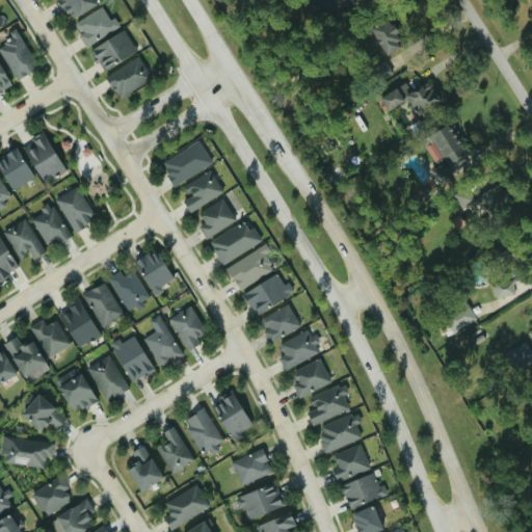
[(57,0),(68,20),(94,5),(90,0),(57,0)]
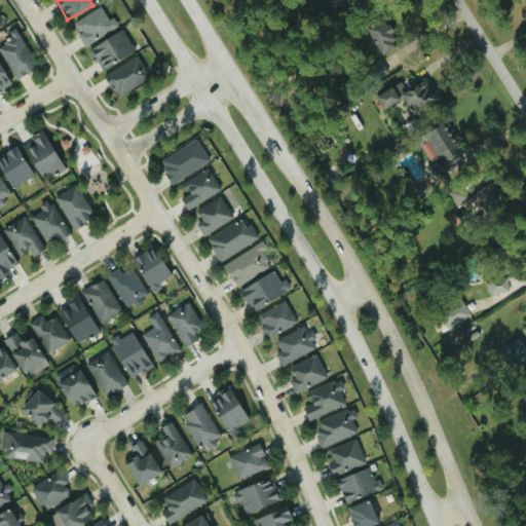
[(333,0),(338,8),(351,0),(333,0)]
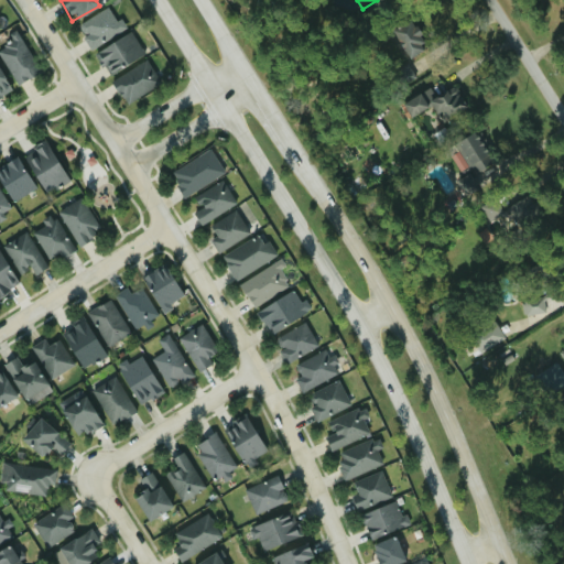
[(93,50),(123,26),(107,6),(76,29),(93,50)]
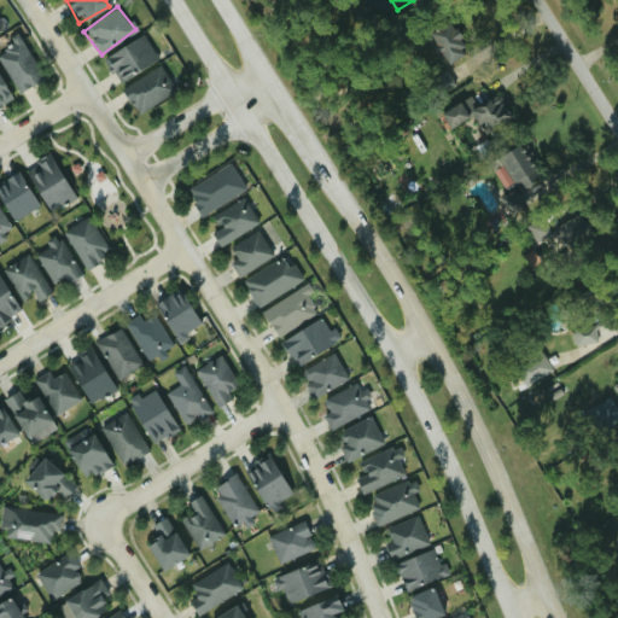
[(427,30),(447,64),(467,53),(448,19),(427,30)]
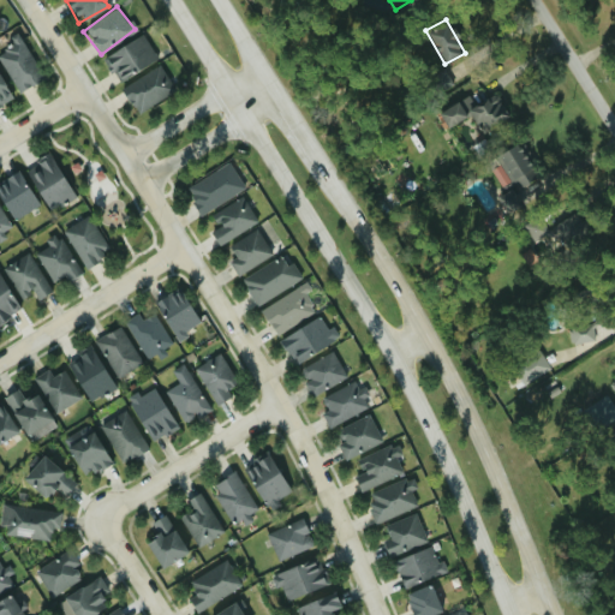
[(155,63),(143,36),(103,54),(115,81),(155,63)]
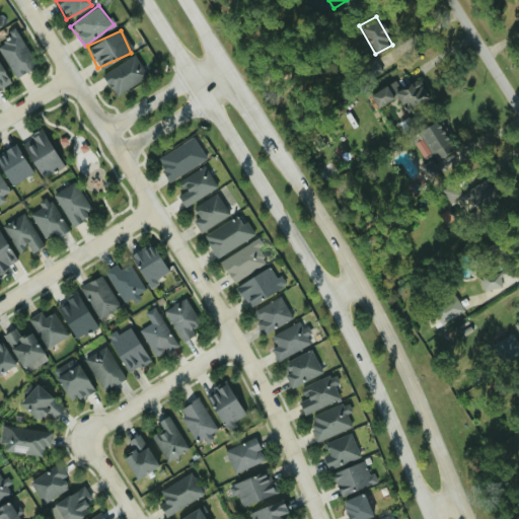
[(0,45),(0,56),(17,78),(36,63),(13,34),(0,45)]
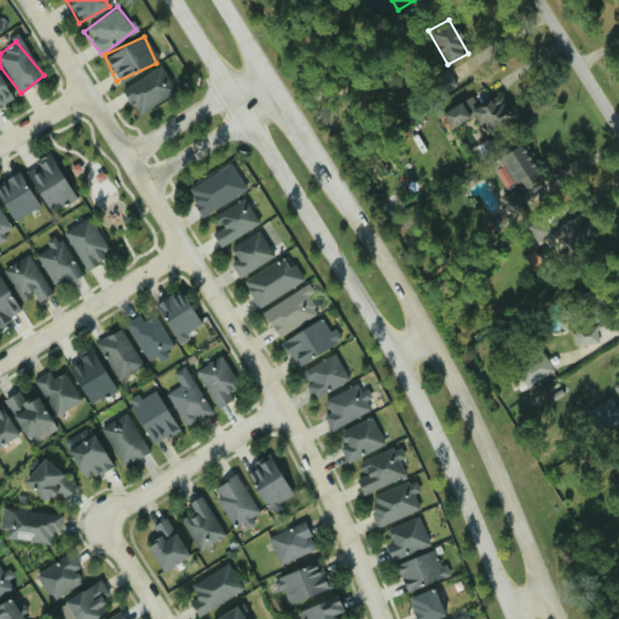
[(121,90),(138,115),(174,91),(158,65),(121,90)]
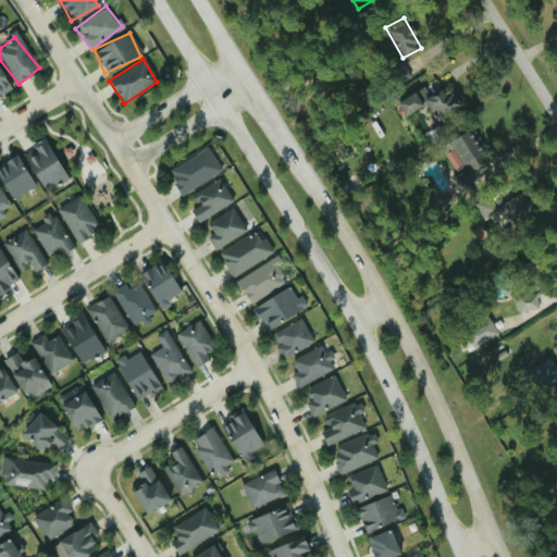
[(408,76),(401,64),(385,73),(392,85),(408,76)]
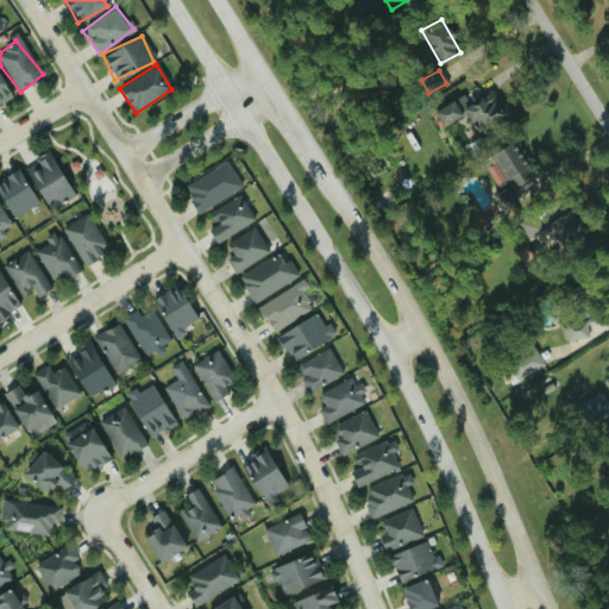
[(0,102),(11,96),(0,79),(0,102)]
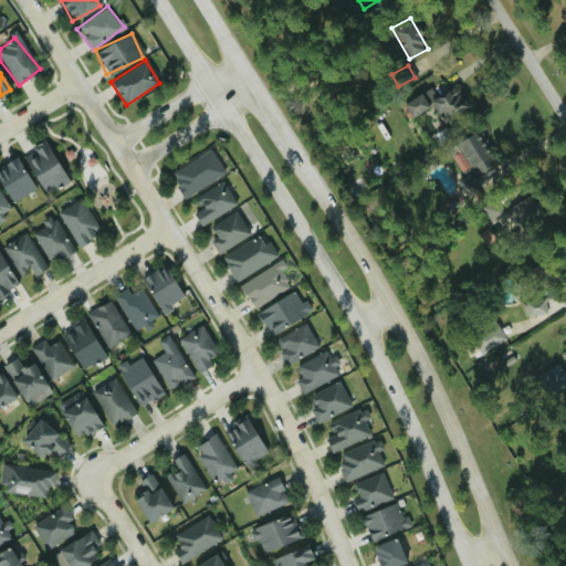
[(431,88),(402,103),(410,117),(432,105),(442,124),(468,111),(453,84),(435,95),(431,88)]
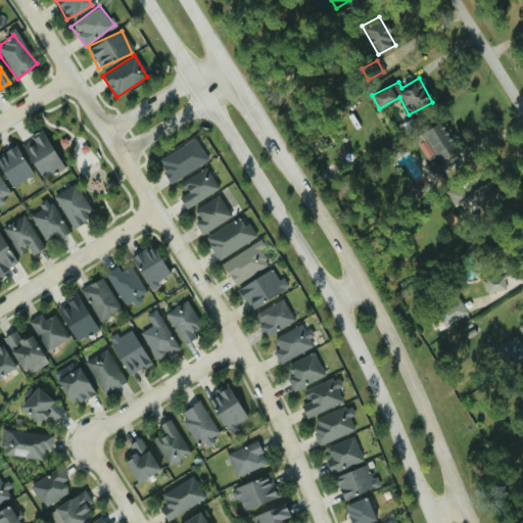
[(429,158),(434,155),(437,160),(456,150),(439,122),(416,136),(429,158)]
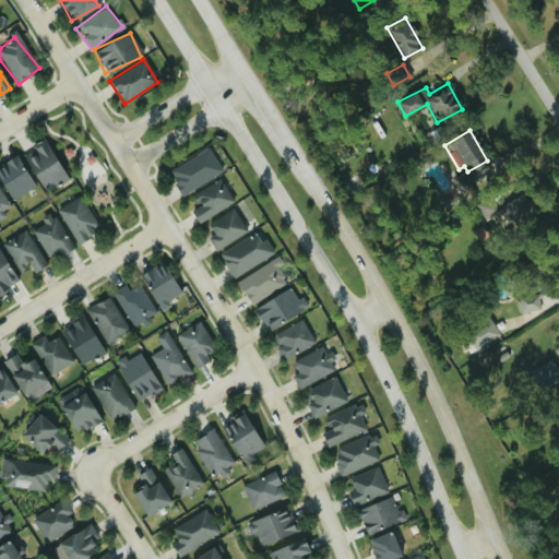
[(67,179),(43,140),(21,153),(45,192),(67,179)]
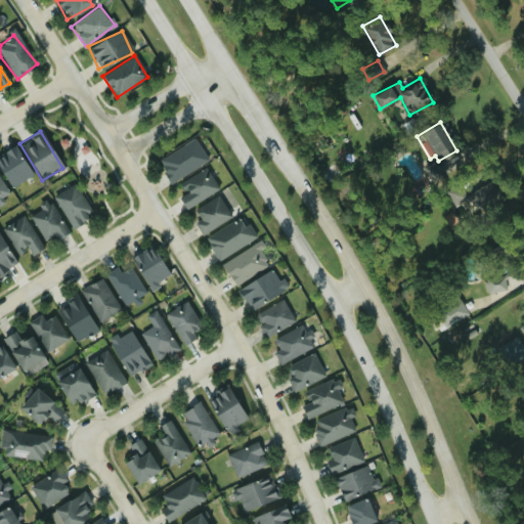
[(170,182),(207,161),(193,138),(157,160),(170,182)]
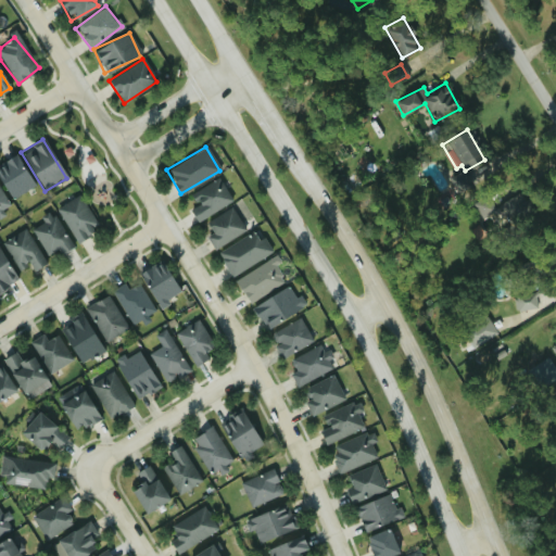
[(0,164),(0,180),(12,199),(34,185),(14,155),(0,164)]
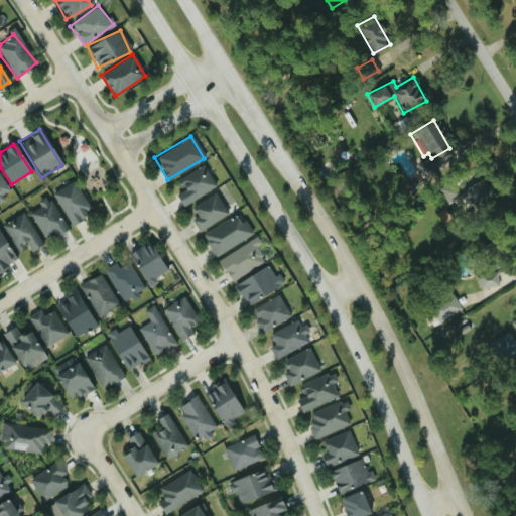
[(433,175),(429,160),(417,163),(421,178),(433,175)]
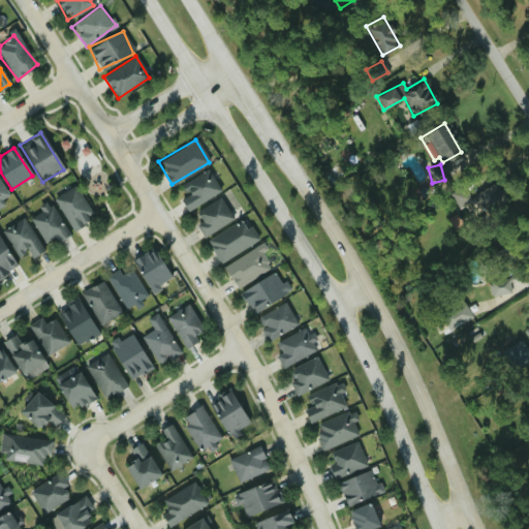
[(187,194),(180,198),(188,211),(220,190),(207,168),(181,185),(187,194)]
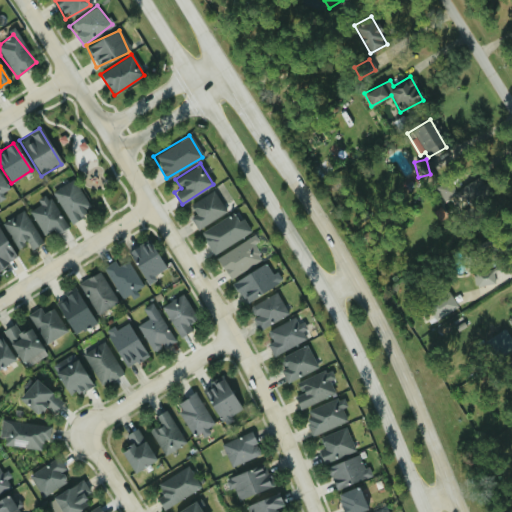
[(0,193),(8,189),(0,175),(0,193)]
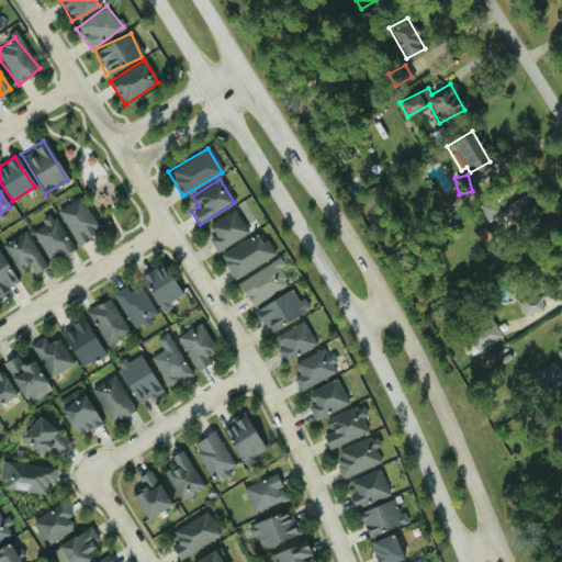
[(498,211),(490,197),(475,205),(487,224),(504,214),(512,226),(534,212),(523,195),(498,211)]
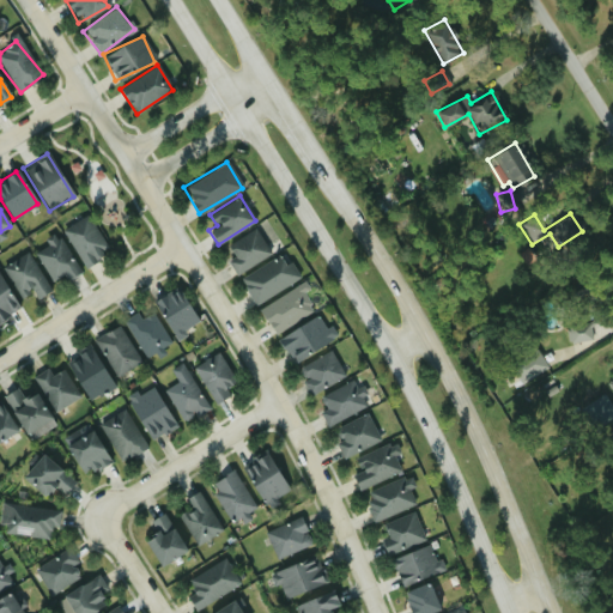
[(86,267),(109,250),(84,214),(61,232),(86,267)]
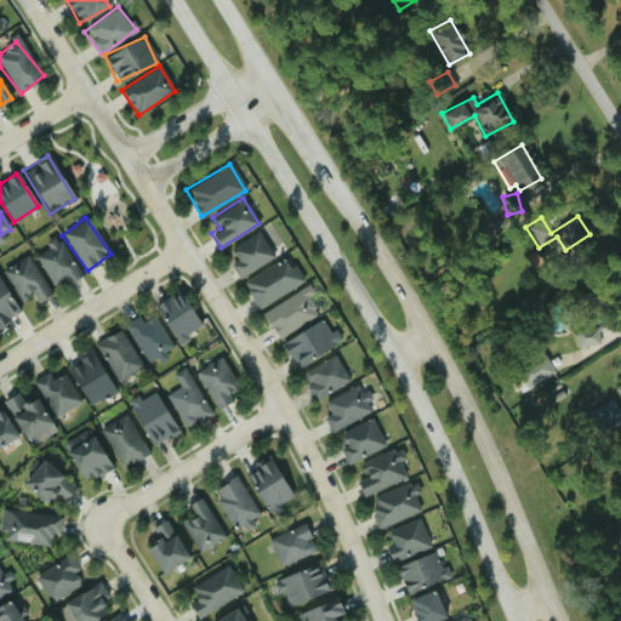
[(237,258),(229,263),(239,278),(273,256),(257,231),(229,249),(237,258)]
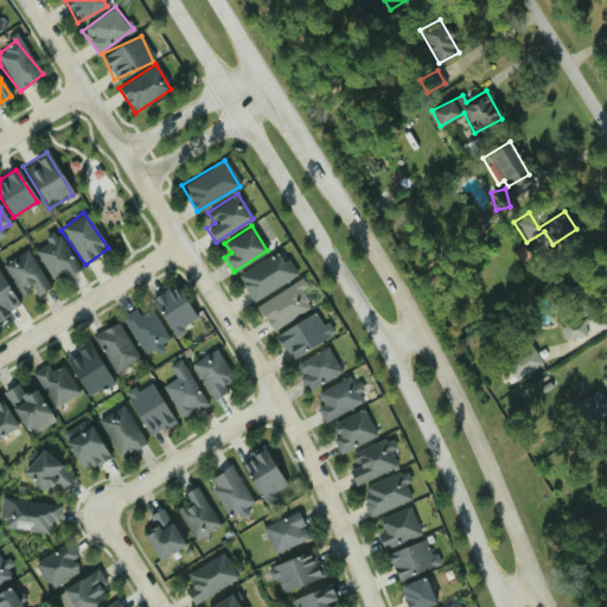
[(48,280),(61,274),(63,279),(77,272),(56,230),(42,237),(45,244),(33,250),(48,280)]
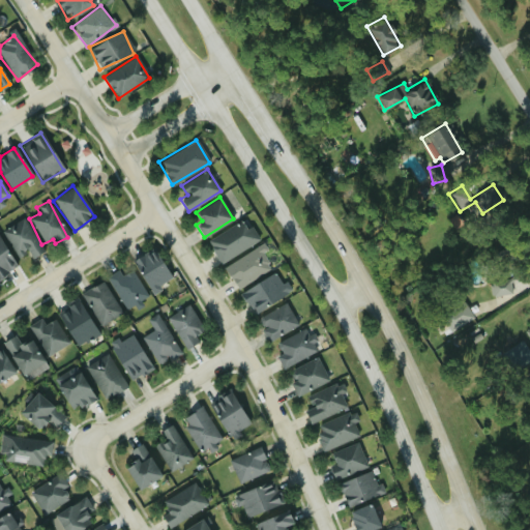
[(27,251),(31,258),(42,251),(23,218),(1,232),(18,257),(27,251)]
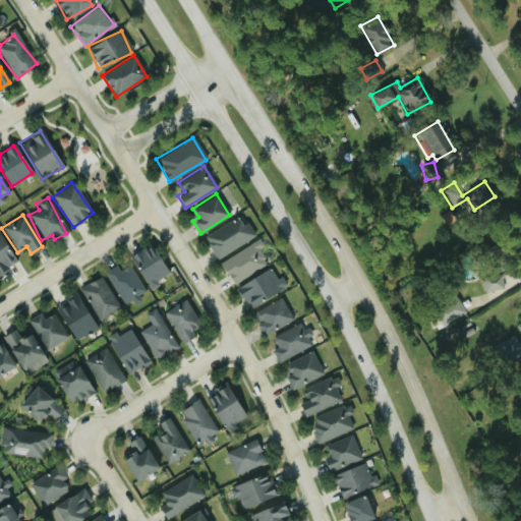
[(253,237),(240,215),(204,236),(217,258),(253,237)]
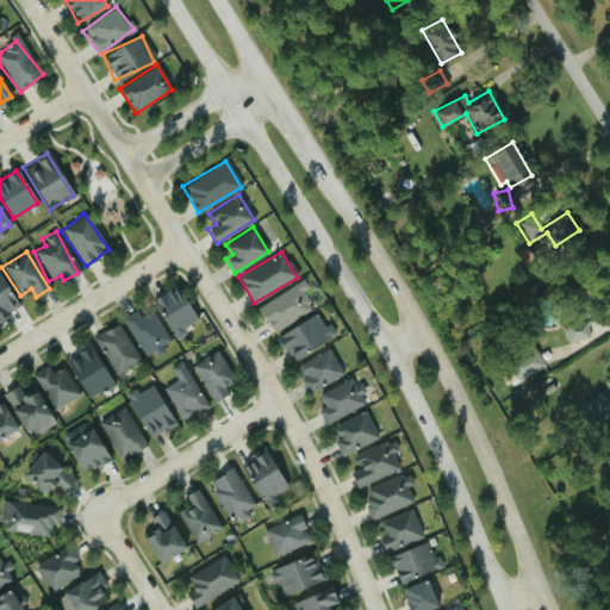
[(0,319),(19,306),(0,277),(0,319)]
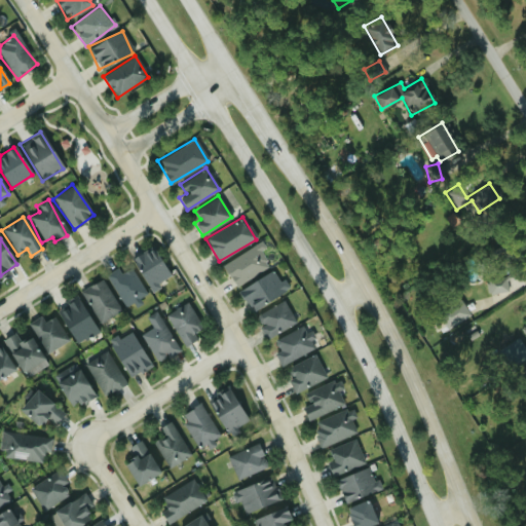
[(234,287),(270,266),(258,245),(222,264),(234,287)]
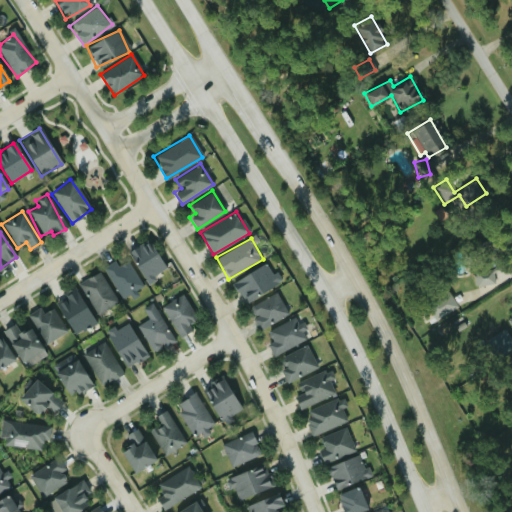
[(143,282),(164,273),(151,240),(130,248),(143,282)]
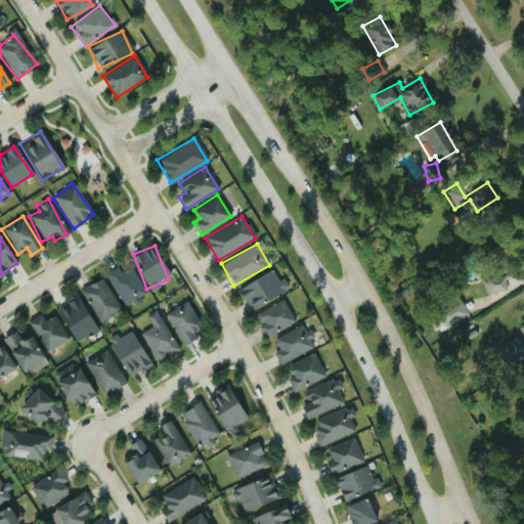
[(145,293),(129,266),(120,271),(117,266),(104,273),(124,306),(145,293)]
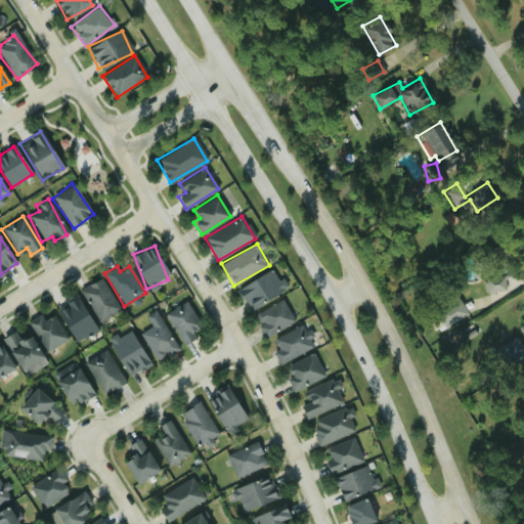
[(237,290),(251,310),(287,289),(273,268),(237,290)]
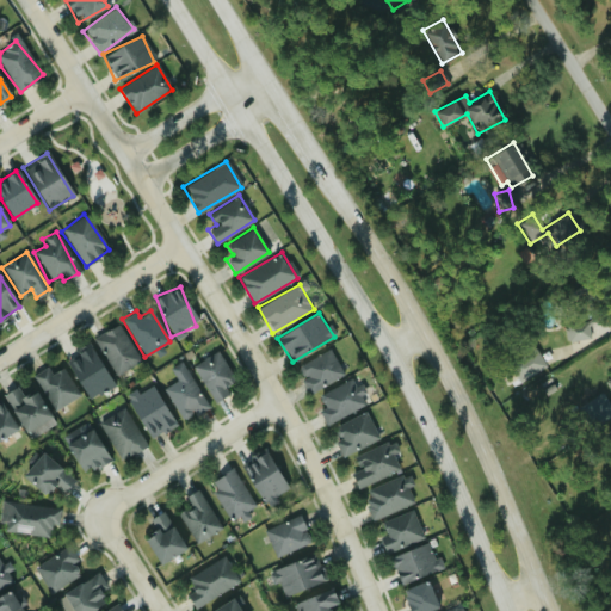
[(563,326),(567,344),(590,339),(586,321),(563,326)]
